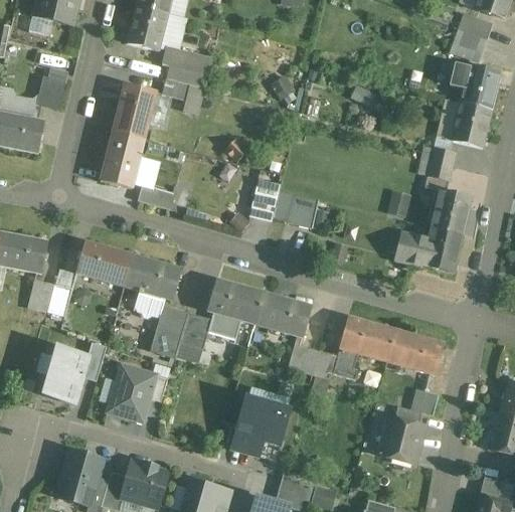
[(36,0),(33,16),(73,26),(79,0),(36,0)]
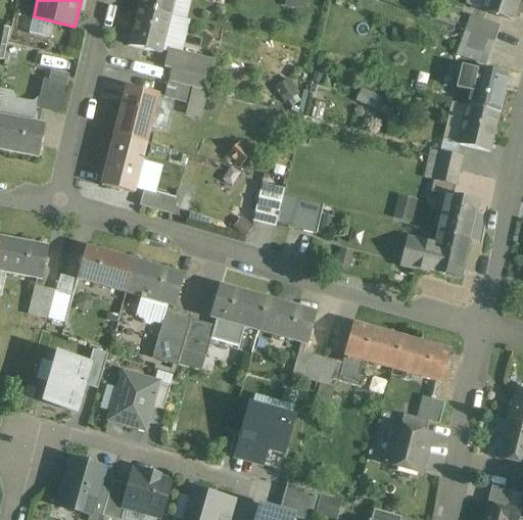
[(140,0),(139,5),(170,13),(172,0),(140,0)]
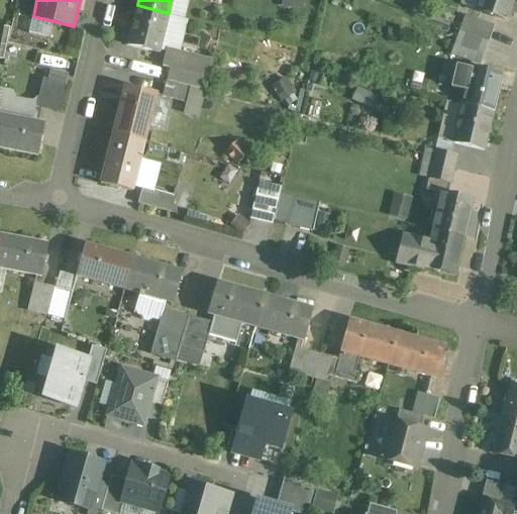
[(478,0),(476,6),(506,17),(511,0),(478,0)]
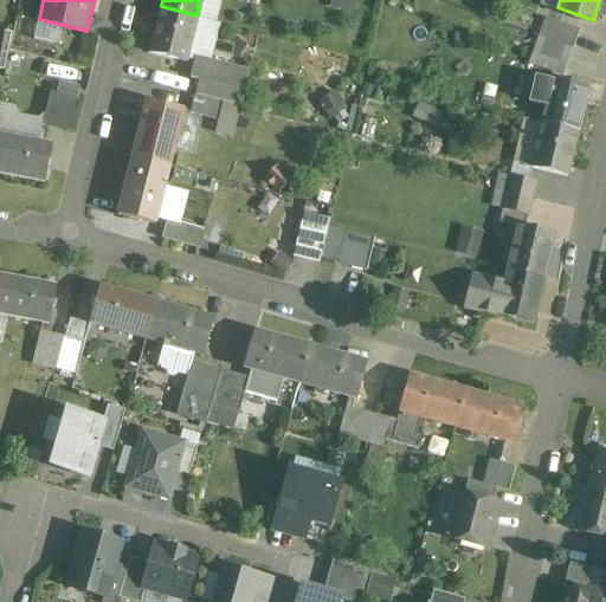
[(161,6),(160,6),(149,51),(186,59),(197,15),(161,6)]
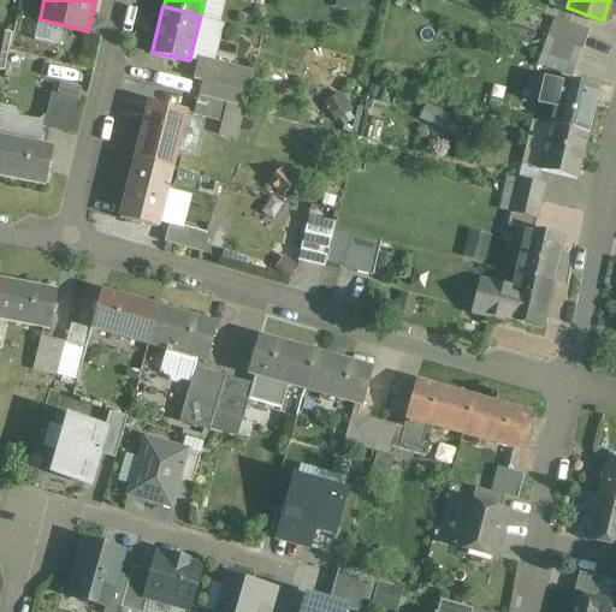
[(588,28),(554,16),(548,34),(581,46),(581,47),(582,47),(588,28)]
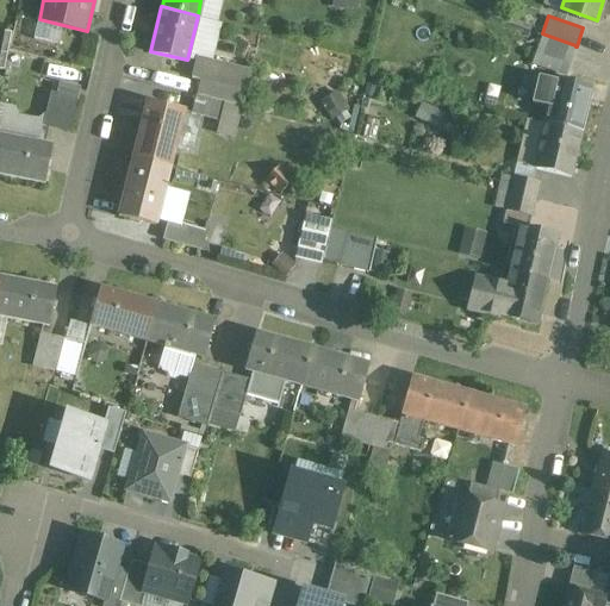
[(576,45),(542,33),(533,61),(566,73),(576,47),(576,45)]
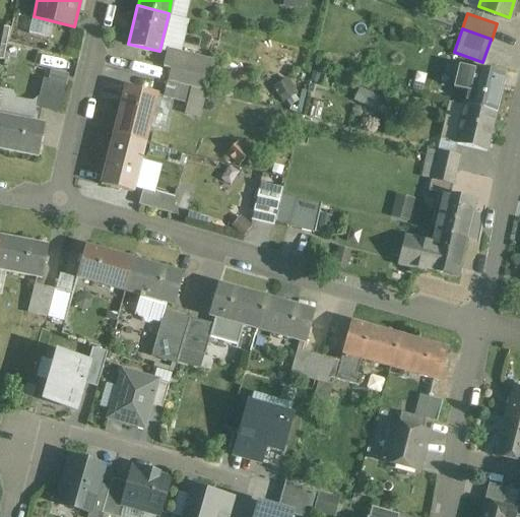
[(504,73),(473,65),(464,103),(495,110),(504,73)]
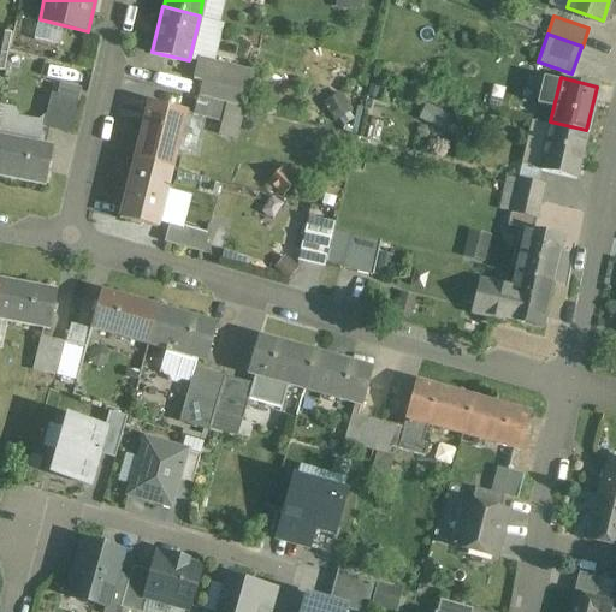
[(80,88),(60,84),(59,94),(58,95),(77,100),(80,88)]
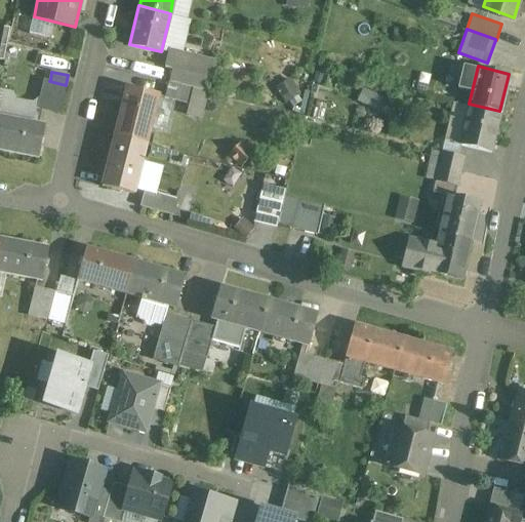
[(66,85),(49,81),(50,80),(43,78),(37,108),(59,113),(66,85)]
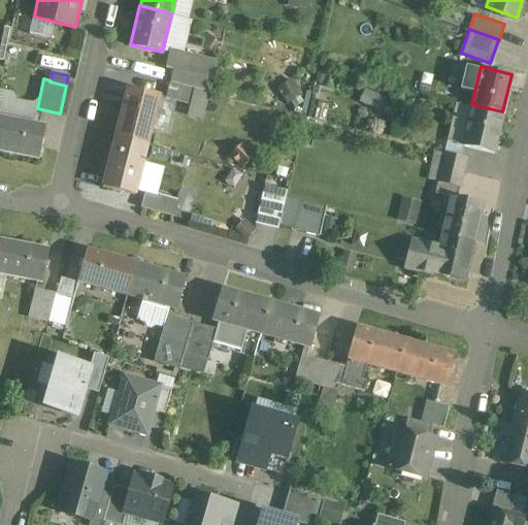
[(193,86),(170,80),(167,97),(189,102),(193,86)]
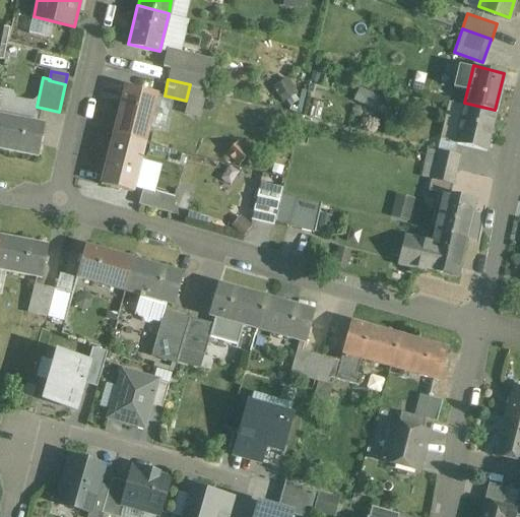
[(156,92),(126,85),(114,133),(144,141),(156,92)]
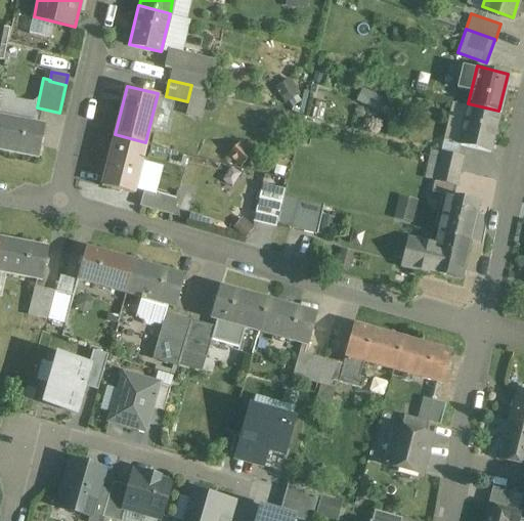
[(498,111),(468,103),(459,142),(490,149),(498,111)]
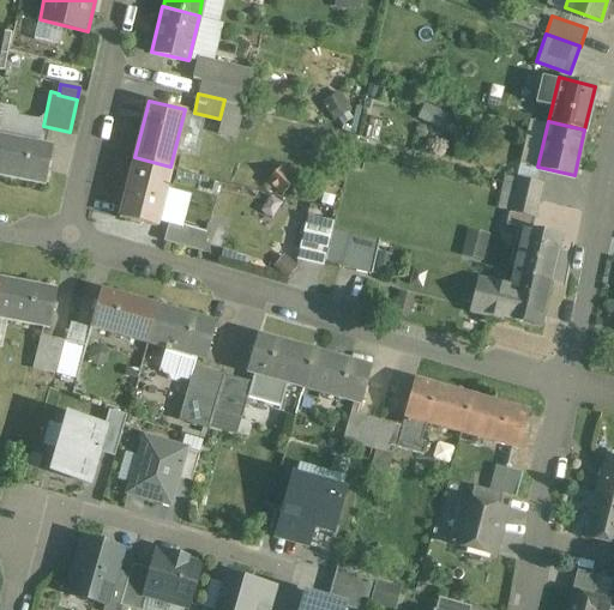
[(50,146),(0,136),(0,174),(43,183),(50,146)]
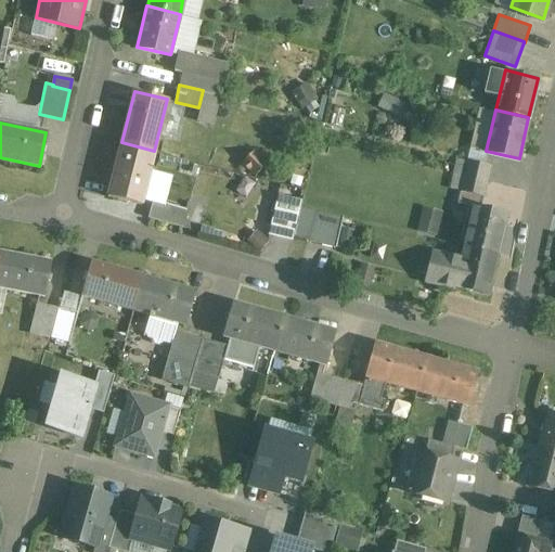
[(154,151),(121,142),(108,194),(141,202),(154,151)]
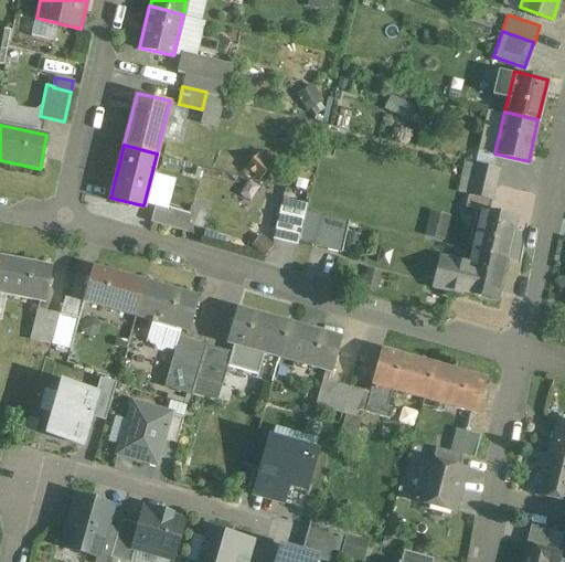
[(458,189),(497,195),(502,165),(465,158),(458,189)]
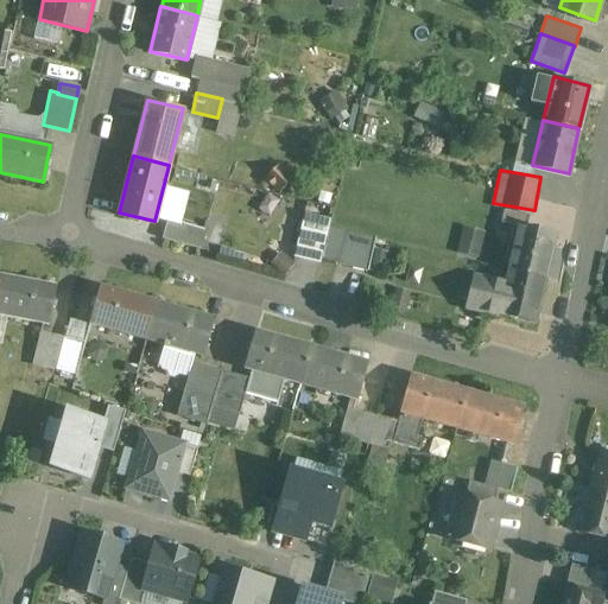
[(192,227),(168,218),(162,236),(189,243),(192,227)]
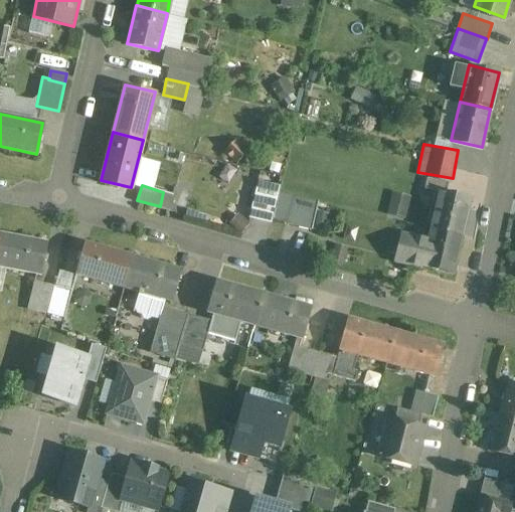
[(174,209),(183,212),(188,191),(179,189),(174,209)]
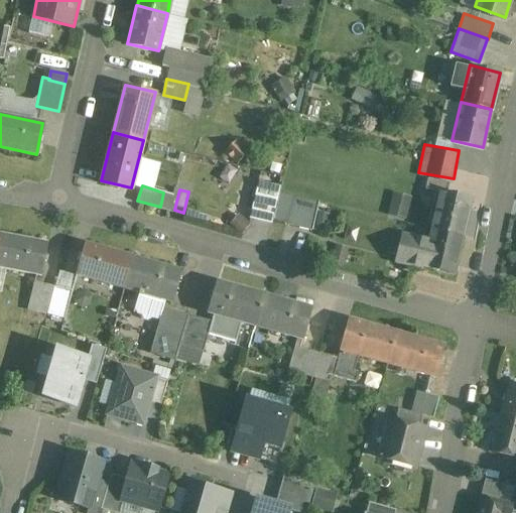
[(390,212),(406,216),(411,194),(394,189),(390,212)]
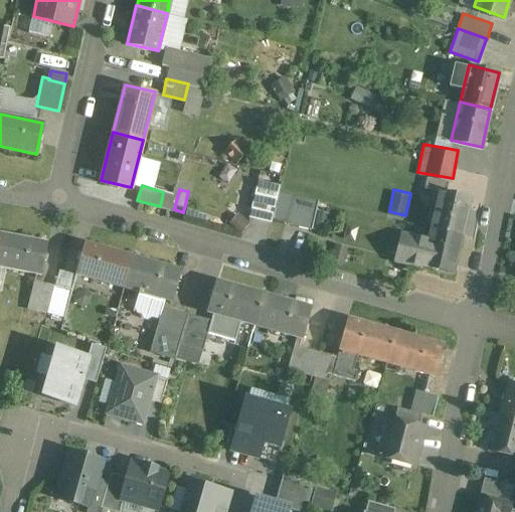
[(470,197),(440,190),(431,227),(462,234),(470,197)]
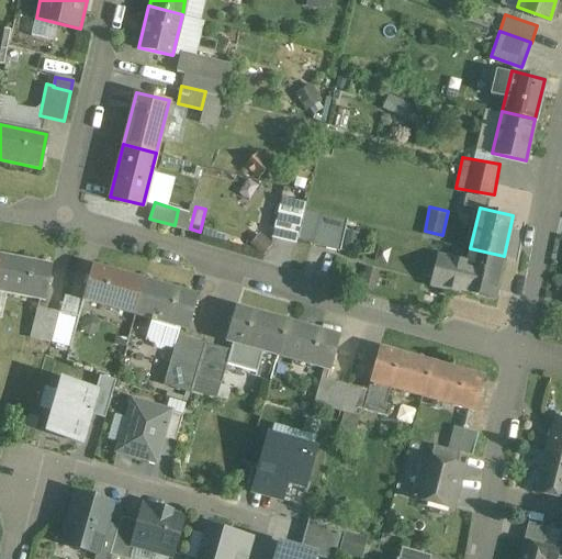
[(347,219),(316,211),(308,242),(339,249),(347,219)]
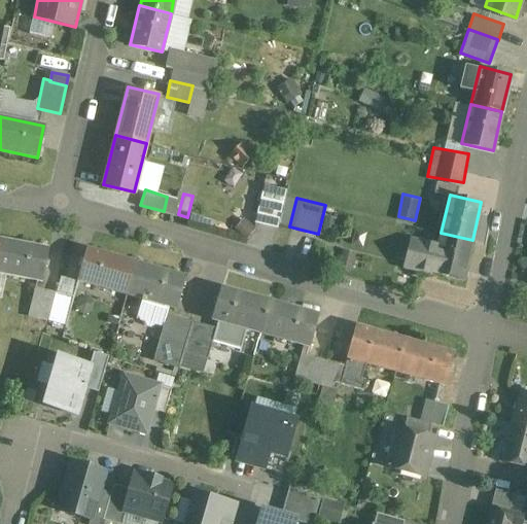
[(472,240),(441,233),(437,245),(411,239),(410,243),(403,244),(400,256),(406,259),(405,265),(464,279),(472,240)]
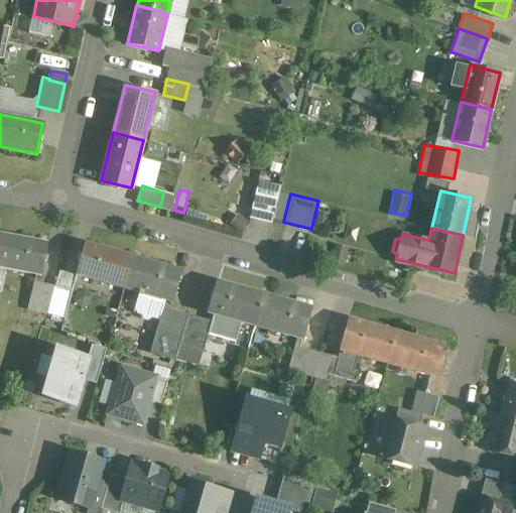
[(48,244),(0,234),(0,265),(42,273),(48,244)]
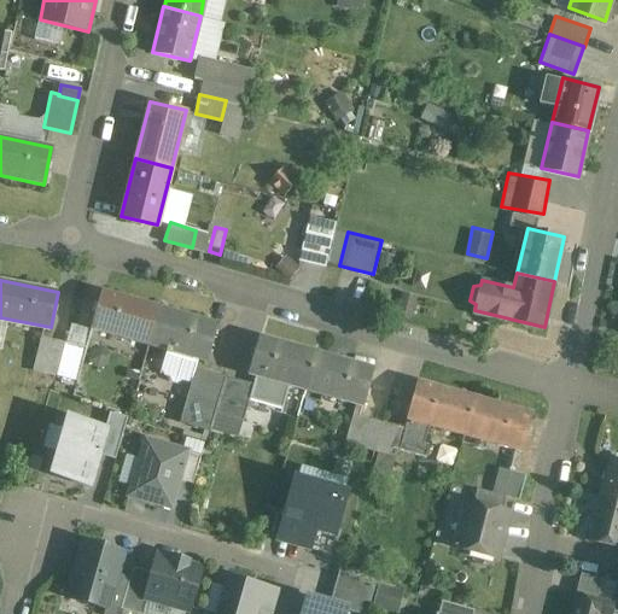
[(158,307),(103,291),(92,326),(147,343),(158,307)]
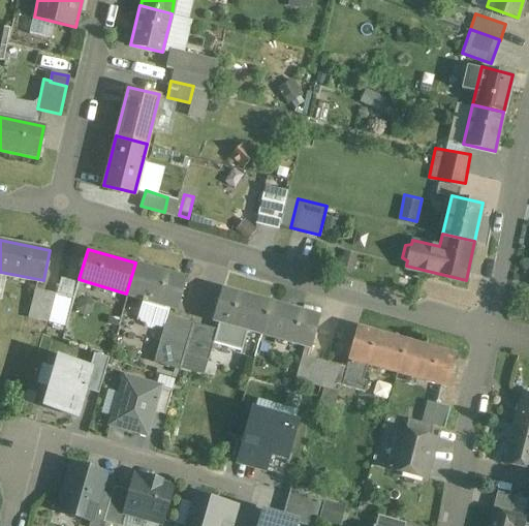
[(185,277),(135,263),(126,294),(176,308),(185,277)]
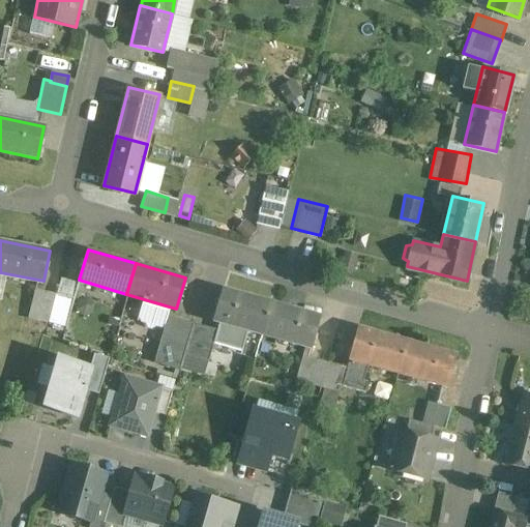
[(60,274),(55,292),(72,297),(74,297),(79,280),(60,274)]
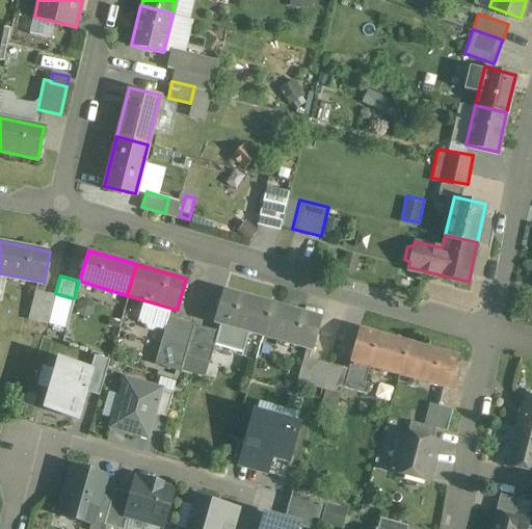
[(55,293),(35,289),(28,318),(48,322),(55,293)]
